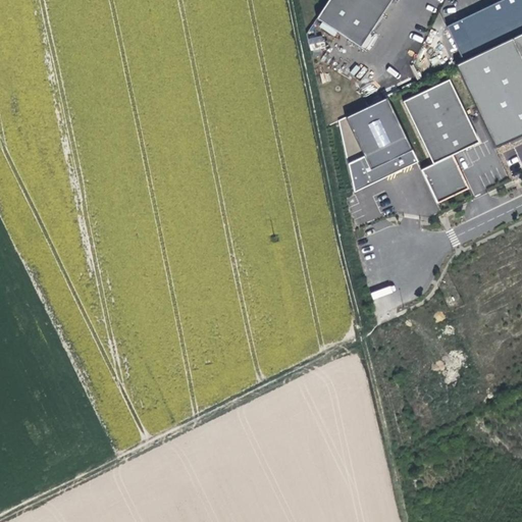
[(327,0),(316,18),(360,47),(390,0),(327,0)]
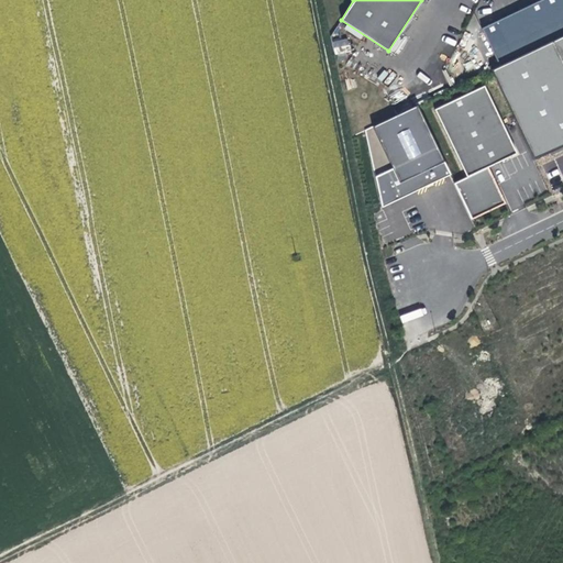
[(562,0),(542,0),(482,29),(500,68),(562,39),(562,0)]
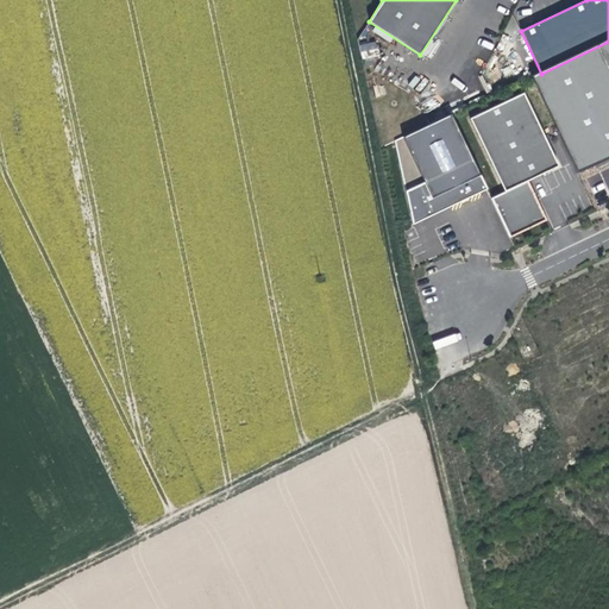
[(608,42),(541,74),(535,76),(577,170),(608,154),(608,42)]
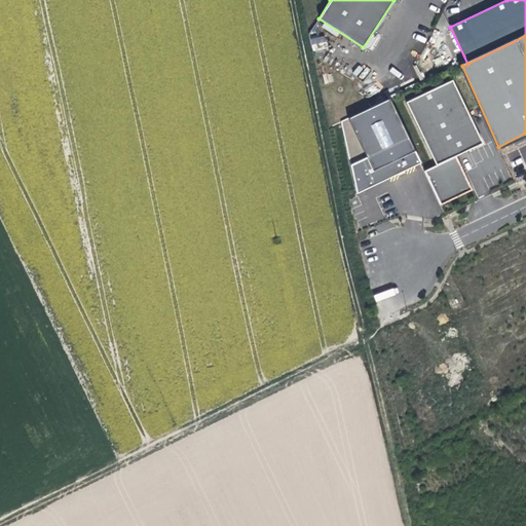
[(457,155),(483,143),(453,80),(407,102),(438,165),(457,155)]
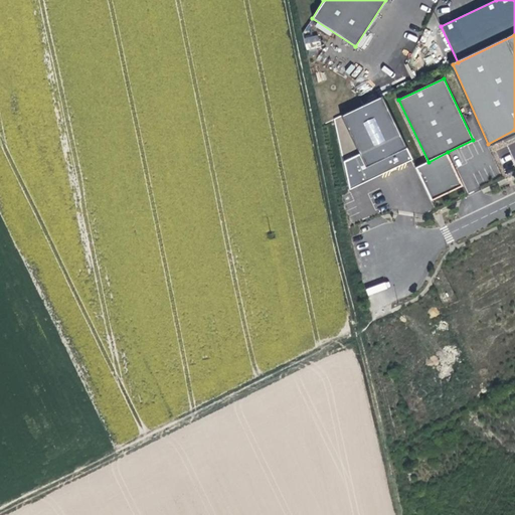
[(382,97),(335,120),(350,190),(412,160),(382,97)]
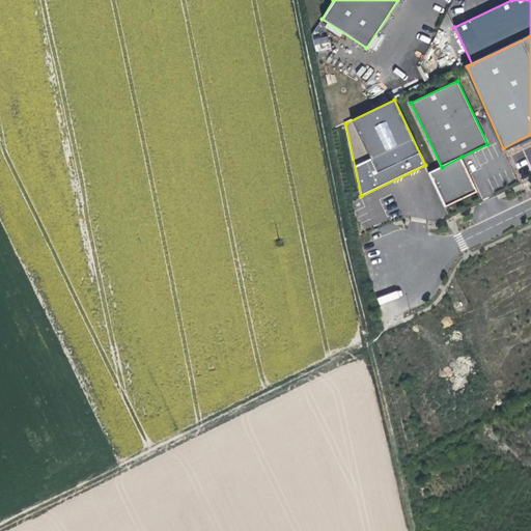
[(477,192),(462,157),(442,167),(429,172),(446,206),(477,192)]
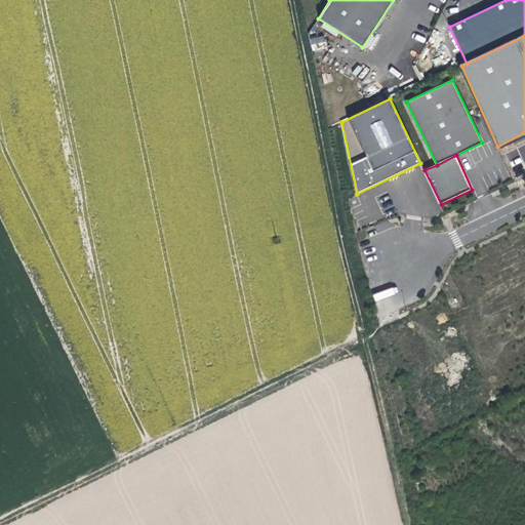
All buildings are outlined.
